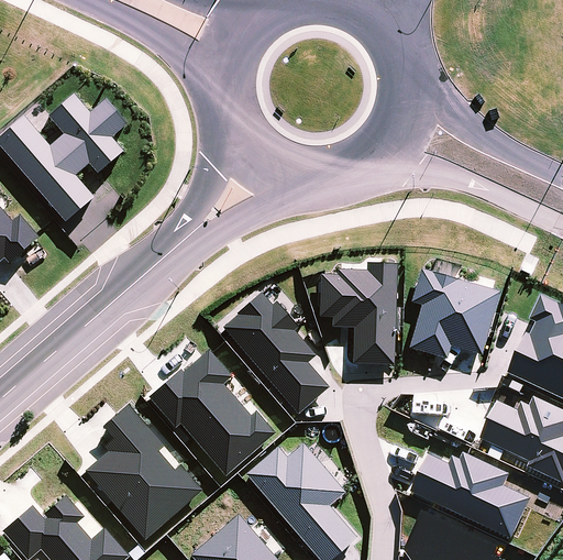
[(24,116),(0,135),(0,147),(65,222),(95,197),(76,175),(89,163),(98,173),(123,151),(112,138),(128,124),(106,98),(90,112),(74,94),(50,116),(64,133),(51,145),(24,116)]
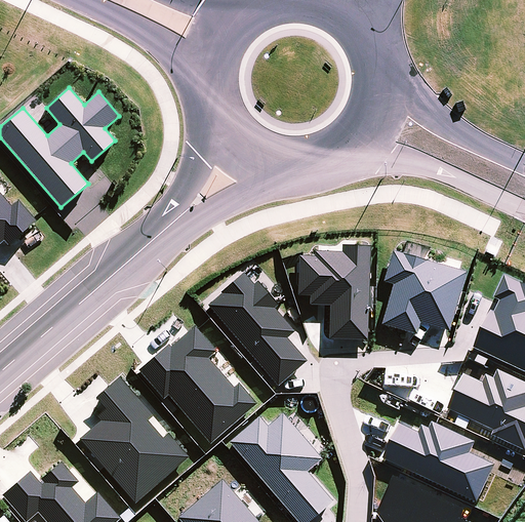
[(0,243),(4,240),(8,244),(37,221),(34,216),(18,200),(11,205),(0,192),(0,243)]
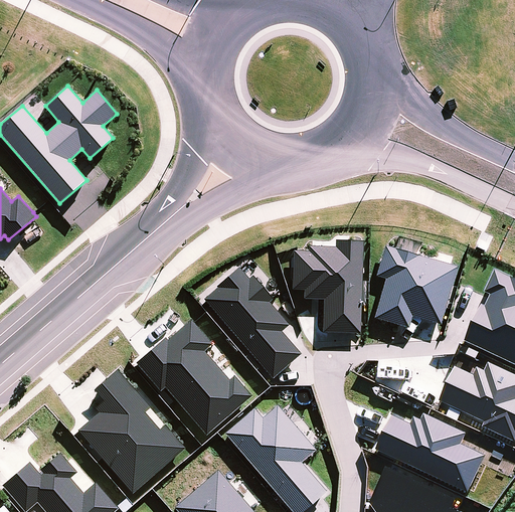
[(322,331),(360,332),(363,241),(333,239),(334,246),(306,245),(306,251),(292,250),(291,290),(304,290),(304,298),(323,299),(322,331)]
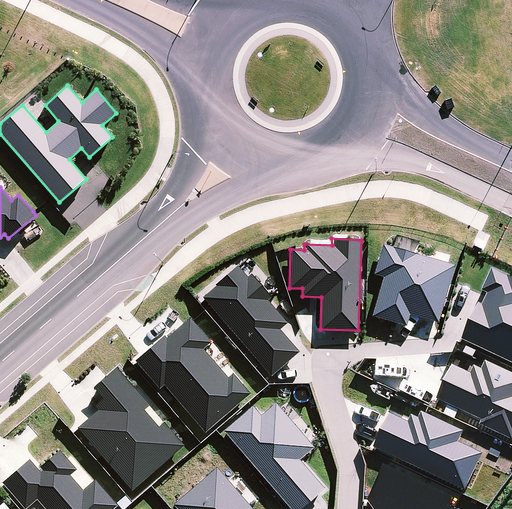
[(438,322),(454,264),(381,244),(373,274),(383,277),(371,316),(405,325),(408,314),(438,322)]
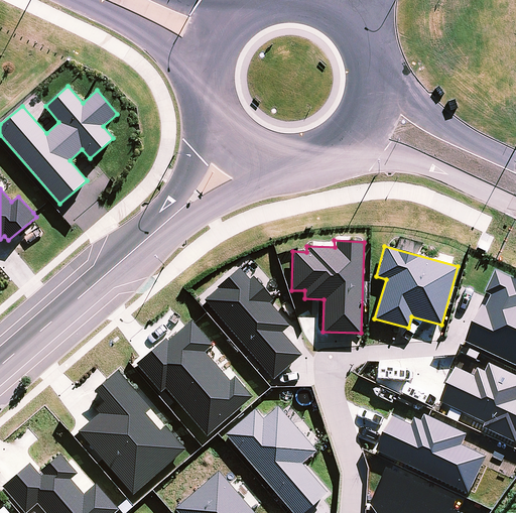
[(272,378),(300,355),(281,332),(289,325),(269,302),(273,299),(252,275),(249,278),(239,267),(216,286),(218,288),(204,299),(272,378)]
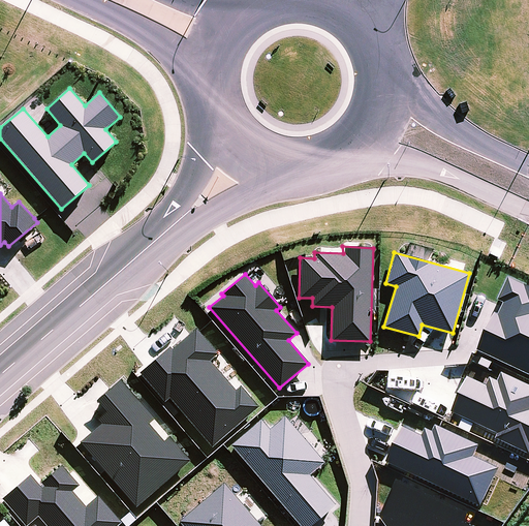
[(499,316),(495,314),(478,351),(528,374),(528,287),(509,279),(498,301),(505,305),(499,316)]
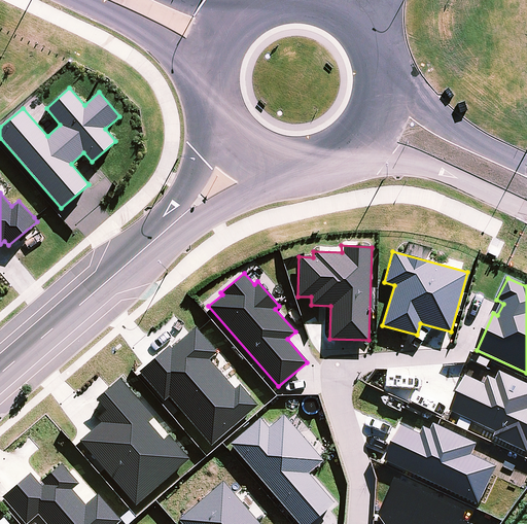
[(163,399),(168,395),(210,444),(256,405),(239,384),(234,387),(209,358),(217,351),(196,326),(171,348),(169,345),(138,371),(163,399)]
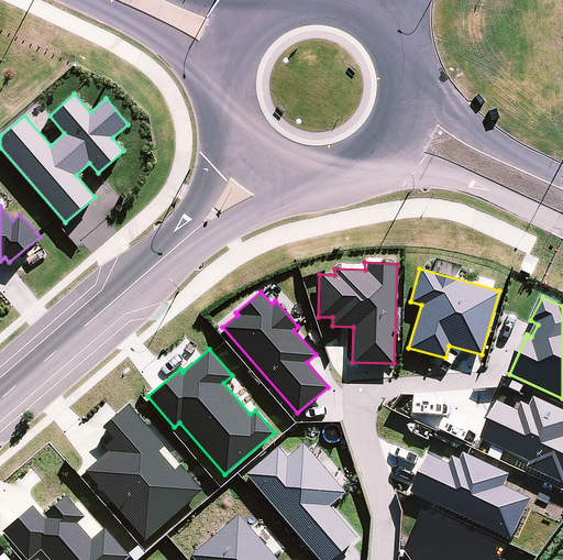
[(499,402),(482,439),(531,462),(529,467),(562,482),(562,409),(536,397),(531,406),(522,402),(518,410),(499,402)]
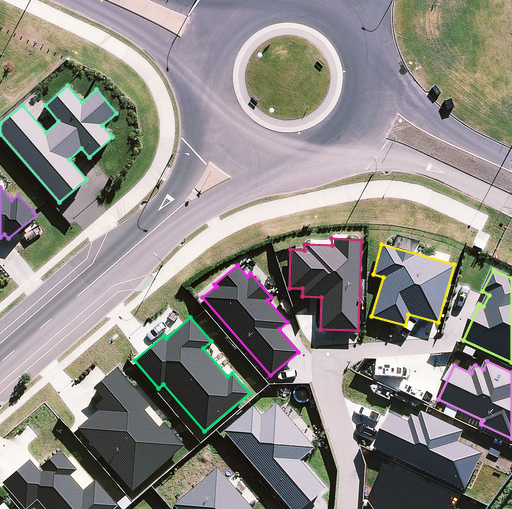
[(130,490),(183,444),(163,422),(157,427),(143,410),(149,405),(116,368),(93,388),(102,398),(94,405),(98,409),(76,428),(130,490)]
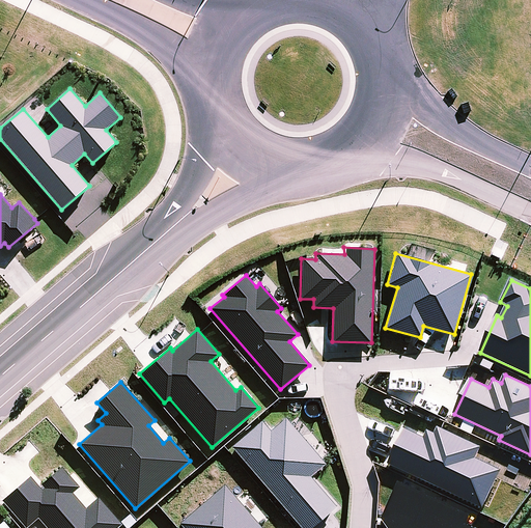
[(261,420),(231,446),(301,527),(310,527),(335,506),(310,475),(326,463),(284,416),(270,431),(261,420)]
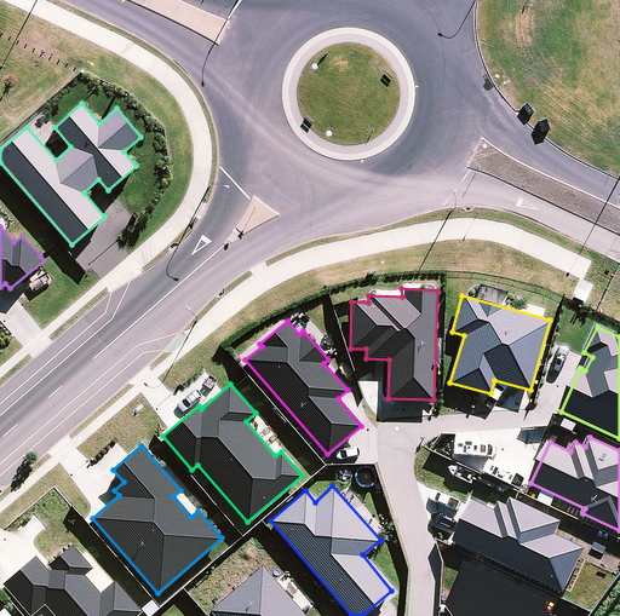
[(474,500),(454,541),(564,593),(586,548),(557,535),(563,522),(512,499),(509,506),(500,501),(495,511),(474,500)]
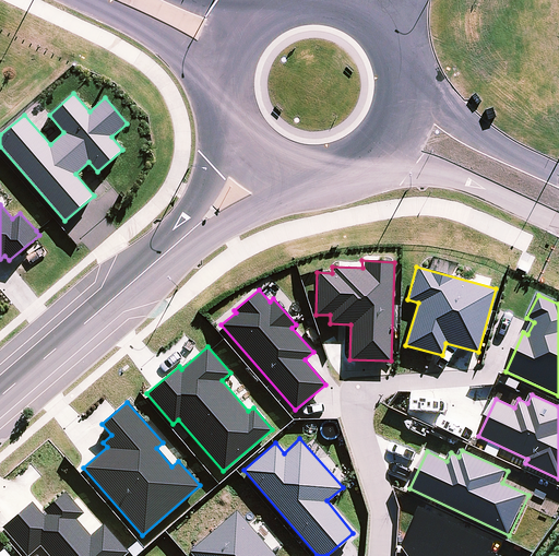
[(121,555),(127,552),(103,523),(90,534),(76,519),(84,512),(63,491),(43,509),(47,513),(45,516),(32,501),(1,527),(27,555),(32,552),(35,555),(44,548),(50,555),(121,555)]
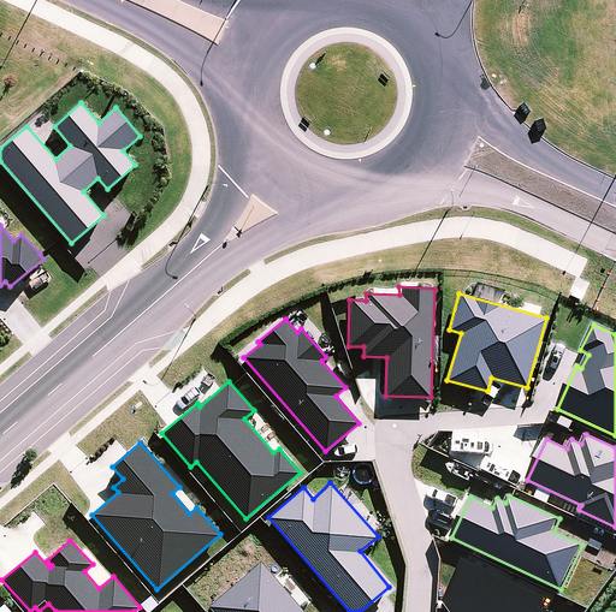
[(303,611),(260,560),(207,606),(213,611),(303,611)]
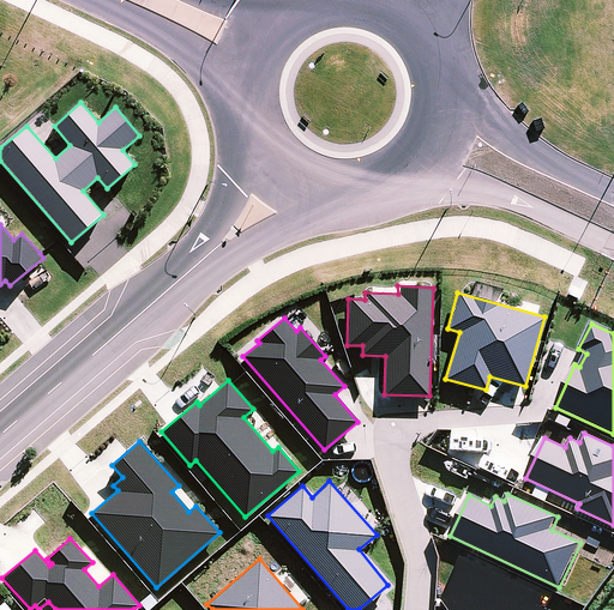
[(542,609),(540,609),(545,598),(464,559),(443,602),(449,609),(542,609)]
